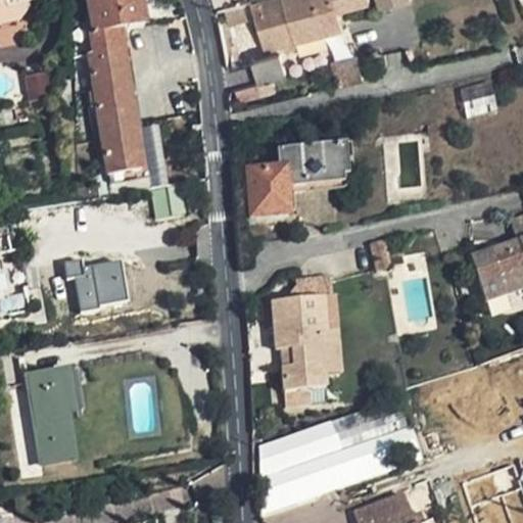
[(10,0),(0,2),(0,27),(19,24),(30,10),(28,0),(10,0)]
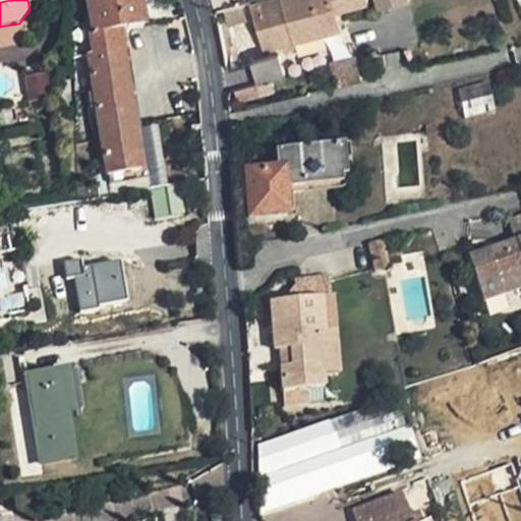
[(138,0),(84,0),(91,35),(88,35),(92,56),(87,56),(109,197),(151,190),(148,169),(139,170),(119,45),(126,44),(124,30),(143,26),(138,0)]
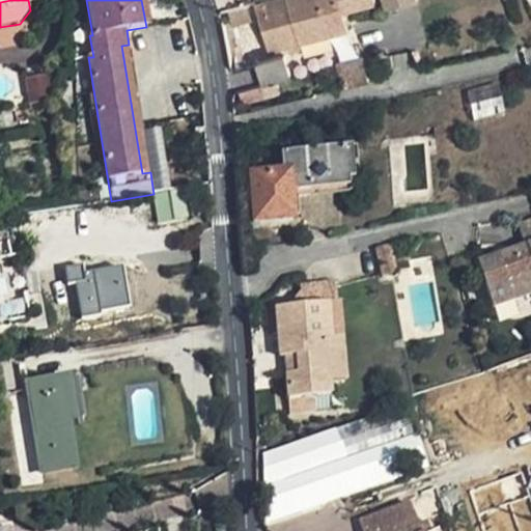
[(278,0),(255,7),(269,54),(348,30),(343,11),(375,2),(374,0),(278,0)]
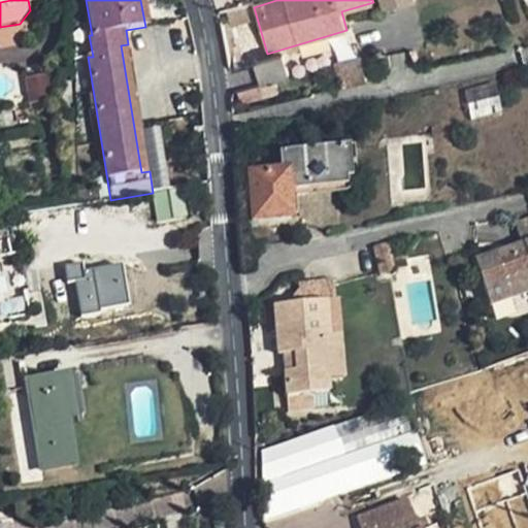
[(414,0),(382,0),(385,9),(415,2),(414,0)]
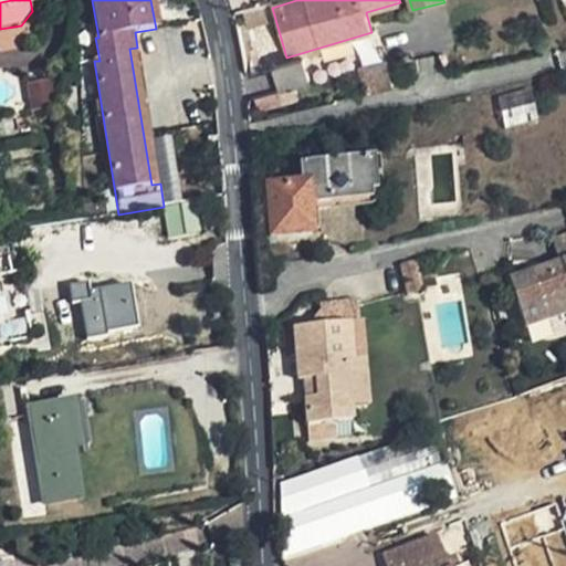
[(250,28),(266,22),(262,4),(244,10),(250,28)]
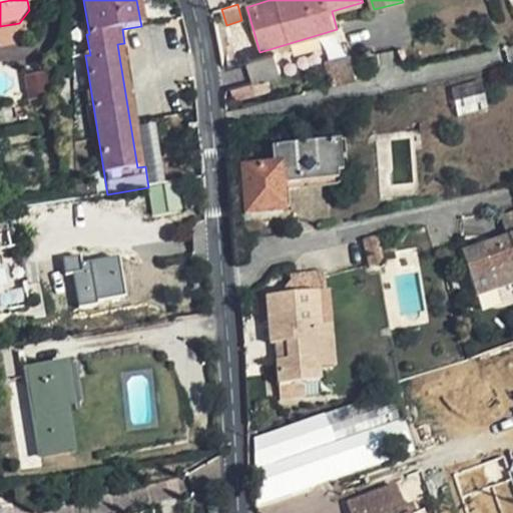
[(272,56),(246,65),(252,83),(279,74),(272,56)]
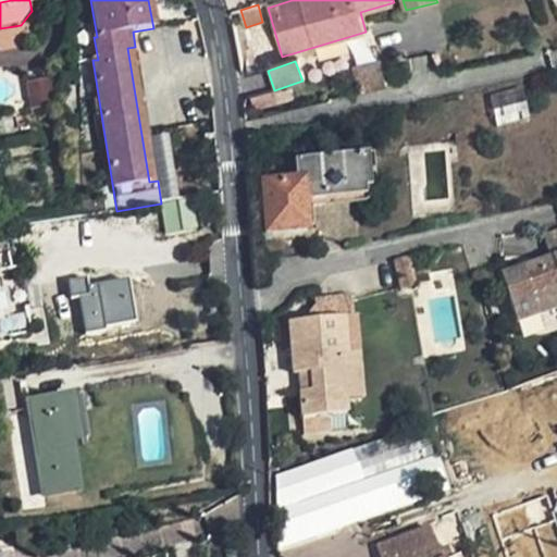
[(48,81),(27,85),(33,112),(52,108),(48,81)]
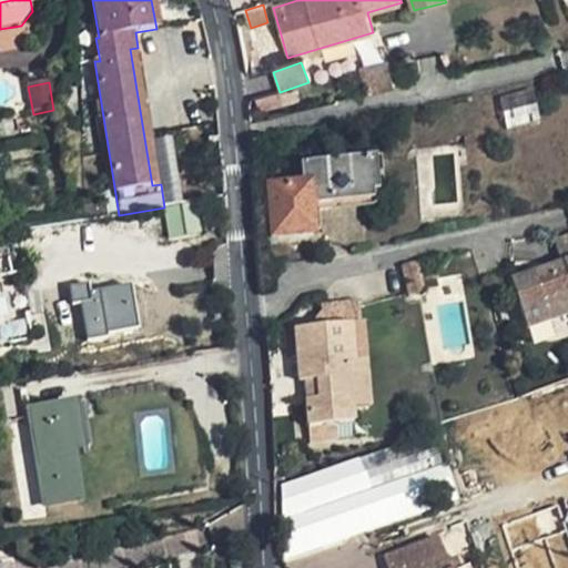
[(539,122),(531,90),(499,99),(507,131),(539,122)]
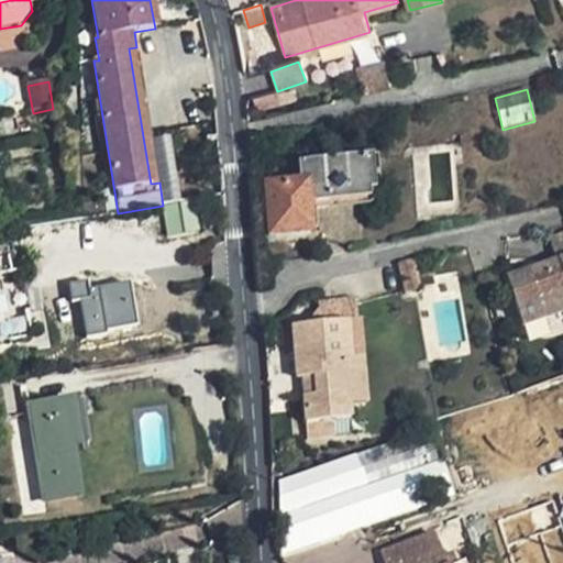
[(33,117),(15,120),(18,131),(35,127),(33,117)]
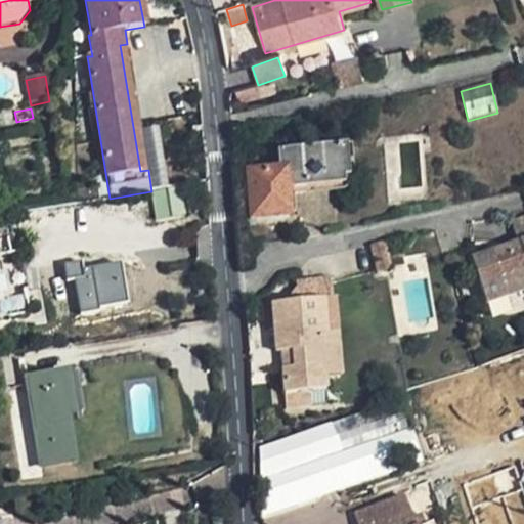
[(345,146),(277,153),(278,171),(248,172),(251,219),(290,216),(288,191),(305,189),(304,182),(348,179),(345,146)]
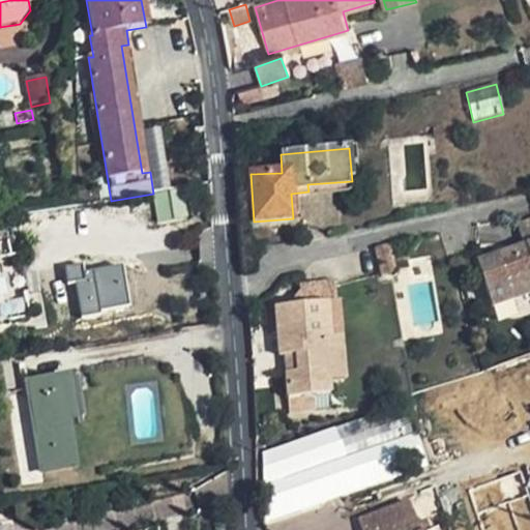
[(529,219),(518,225),(524,244),(529,241),(529,219)]
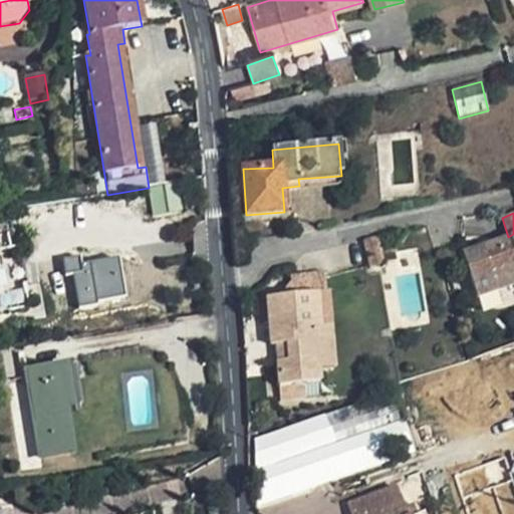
[(7,215),(0,216),(0,230),(9,229),(7,215)]
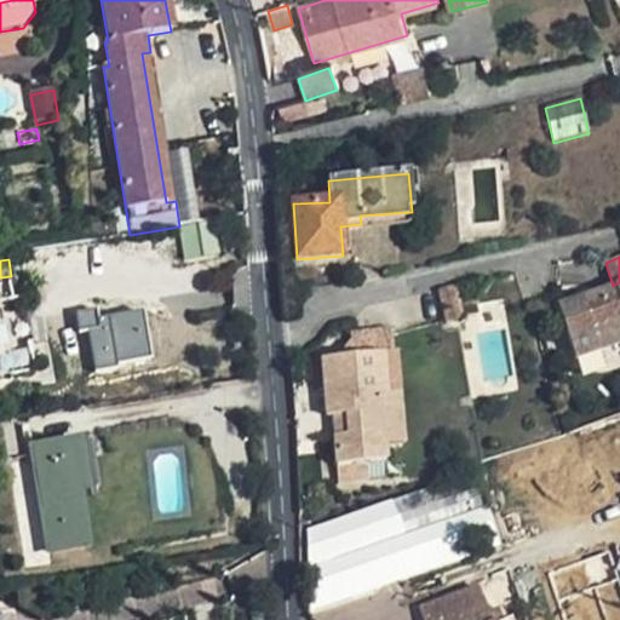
[(586,308),(584,299),(558,308),(574,359),(600,350),(596,339),(619,331),(619,282),(613,286),(616,297),(586,308)]
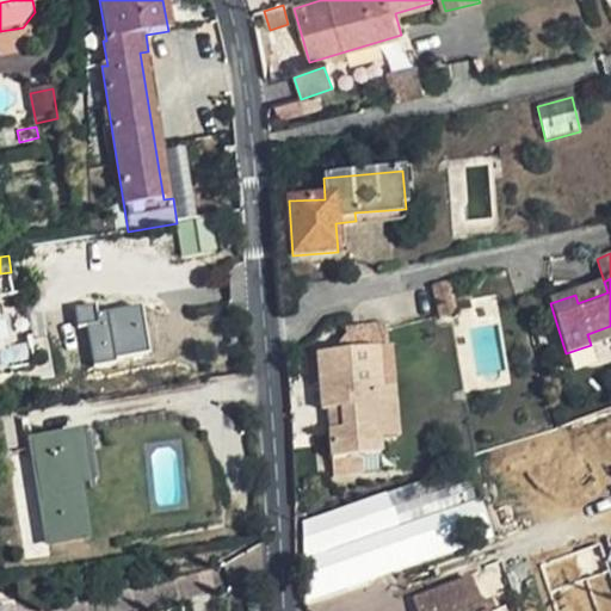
[(449,283),(432,287),(439,320),(458,316),(457,313),(452,298),(449,283)]
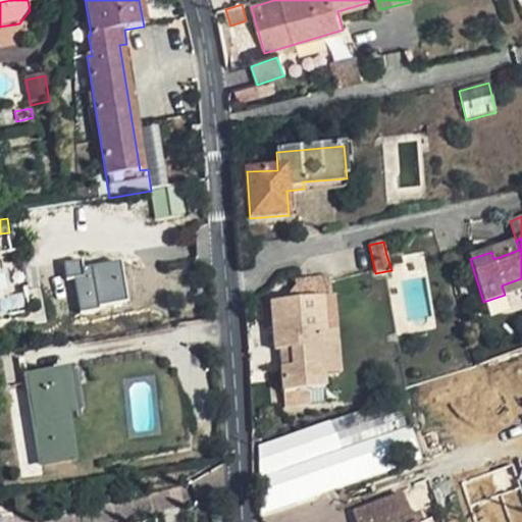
[(517,243),(491,252),(493,259),(519,250),(517,243)]
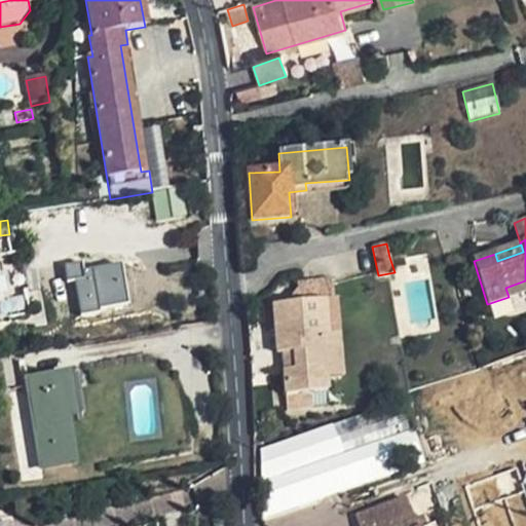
[(403,254),(389,257),(393,269),(405,266),(403,254)]
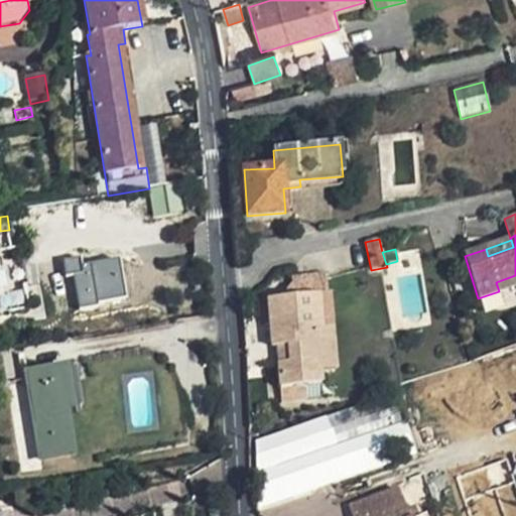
[(68,263),(78,306),(128,295),(118,252),(68,263)]
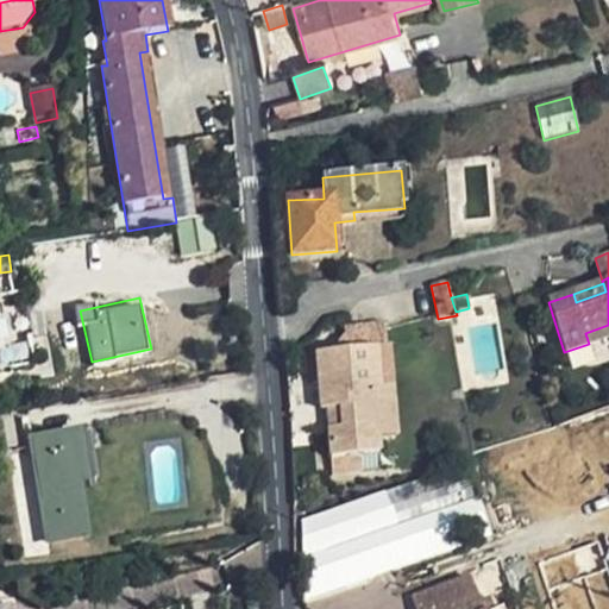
[(0,299),(0,369),(12,368),(0,299)]
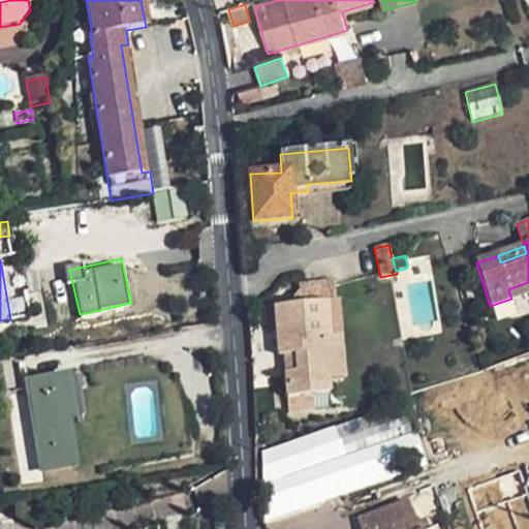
[(528,282),(508,289),(511,299),(528,291),(528,282)]
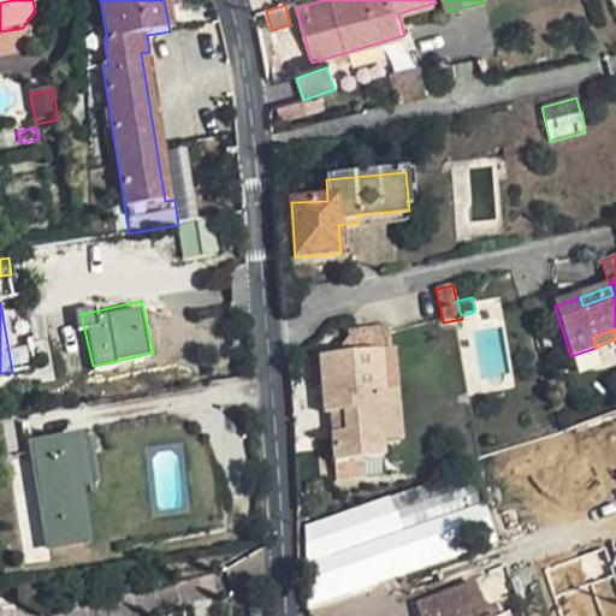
[(391,353),(321,359),(325,416),(332,415),(335,463),(366,462),(383,460),(381,446),(378,397),(384,397),(381,377),(394,375),(391,353)]
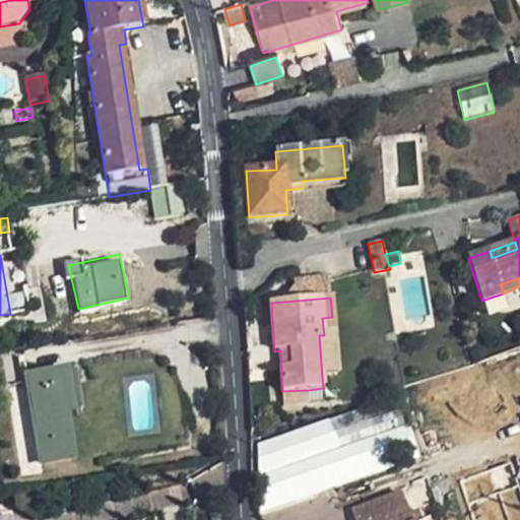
[(337,376),(332,317),(322,318),(324,335),(319,335),(322,377),(337,376)]
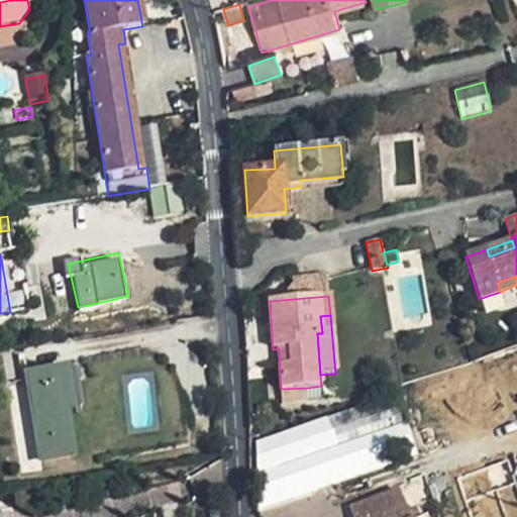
[(73,407),(66,368),(26,374),(40,460),(75,454),(67,408),(73,407)]
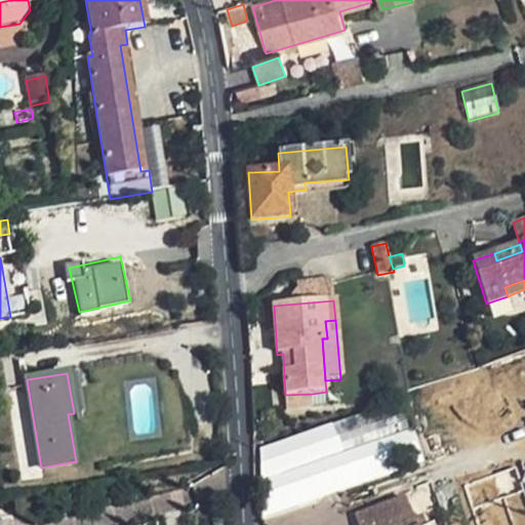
[(312,394),(285,395),(286,409),(313,407),(312,394)]
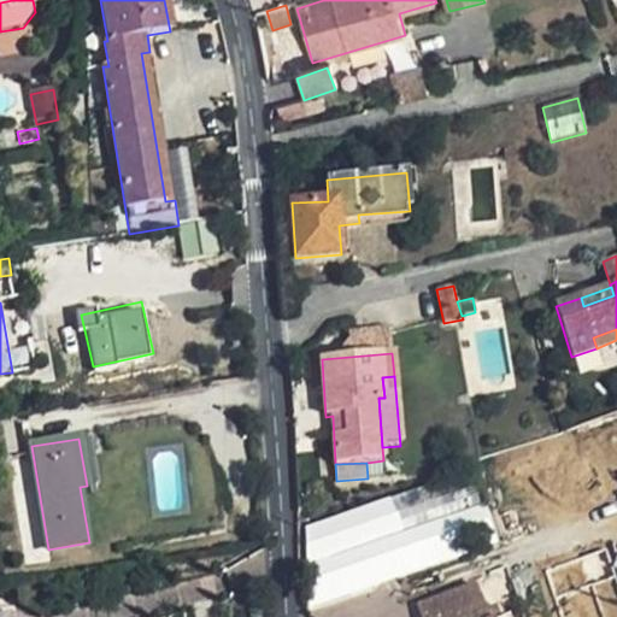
[(493,541),(470,470),(307,529),(312,609),(493,541)]
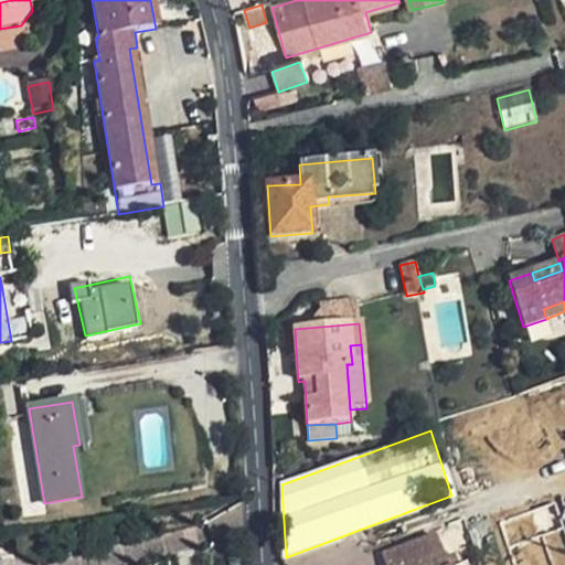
[(446,564),(435,536),(382,555),(385,564),(471,564),(471,562),(461,564),(446,564)]
